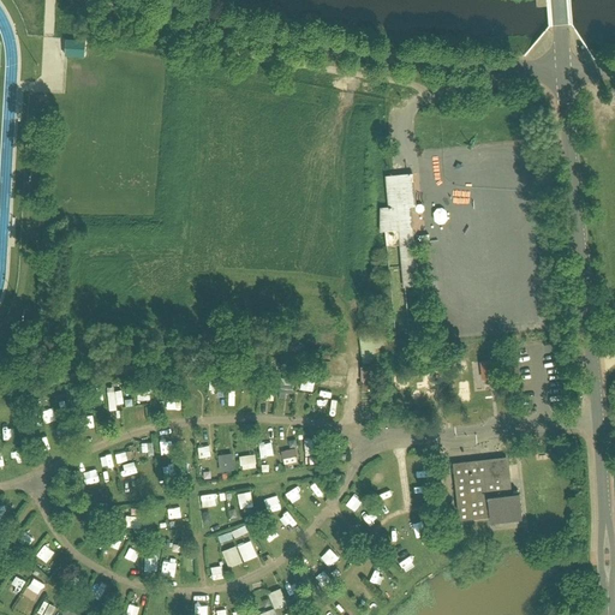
[(65,39),(65,55),(84,55),(85,39),(65,39)]
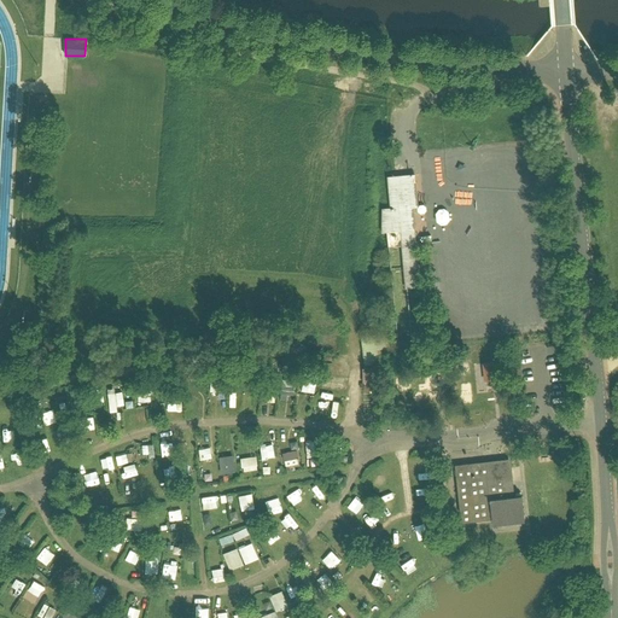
[(415,174),(386,176),(390,207),(380,208),(383,233),(388,232),(389,248),(404,246),(408,289),(421,287),(414,209),(419,208),(415,174)]
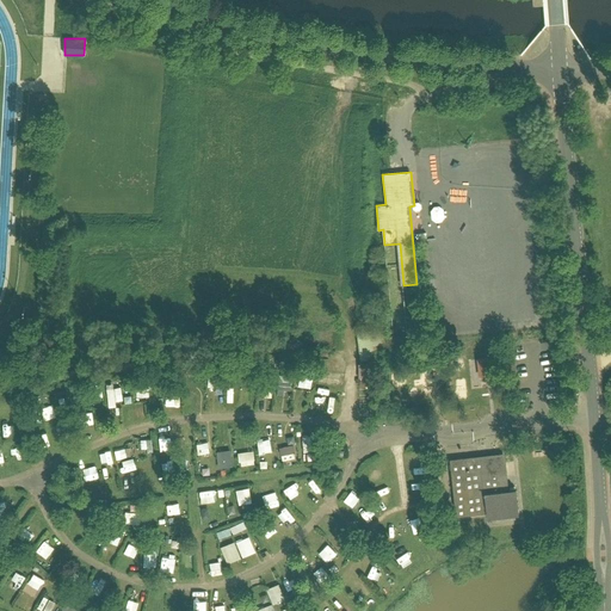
[(313,388),(314,370),(301,369),(298,387),(313,388)]
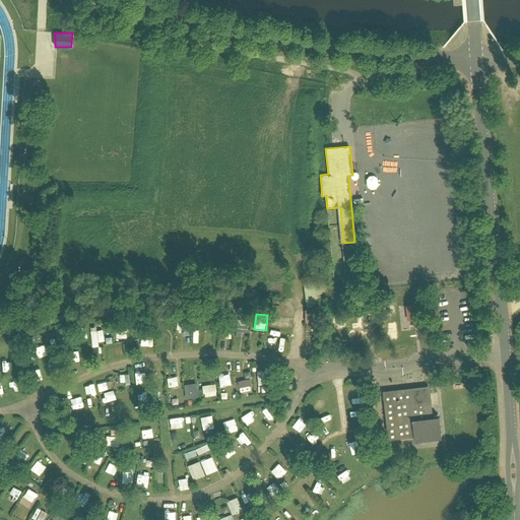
[(270,326),(288,328),(289,319),(271,316),(270,326)]
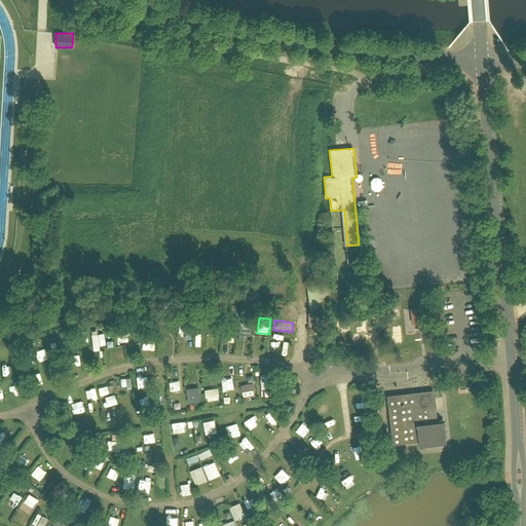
[(192,333),(193,321),(180,321),(179,333),(192,333)]
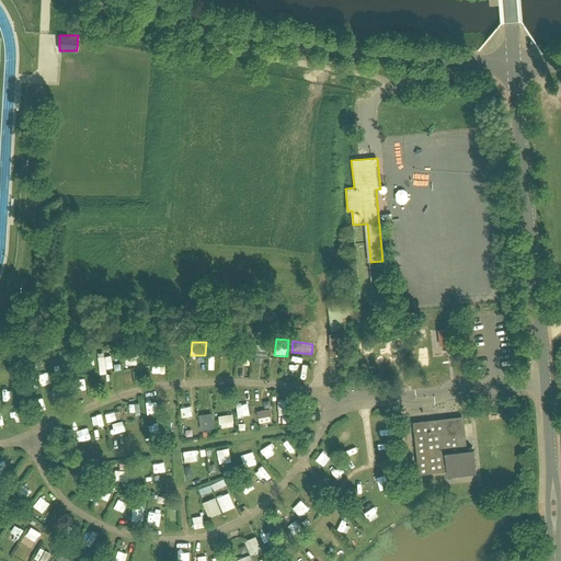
[(255,359),(267,361),(268,345),(255,344),(255,359)]
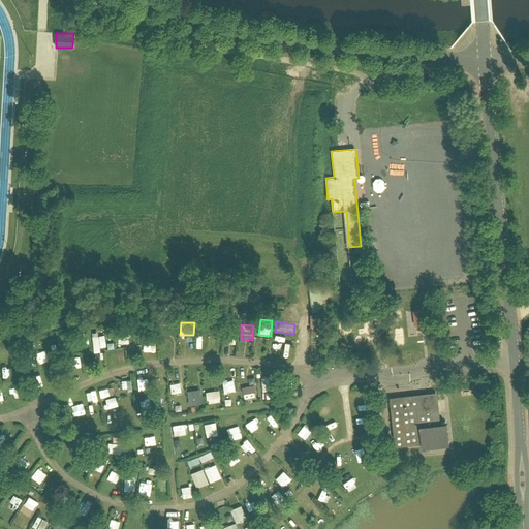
[(98,332),(92,332),(93,352),(101,351),(100,346),(106,346),(105,335),(98,335),(98,332)]
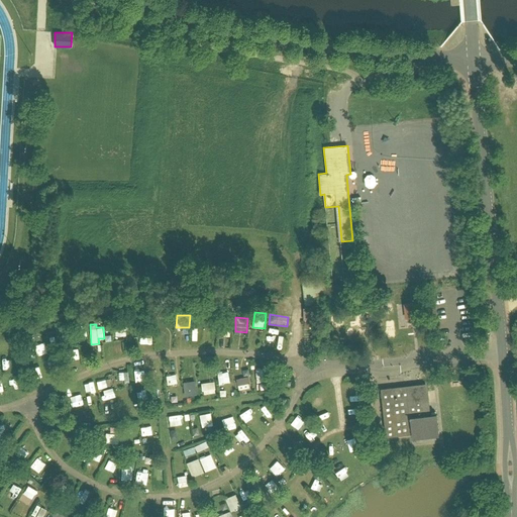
[(115,335),(128,334),(127,324),(114,325),(115,335)]
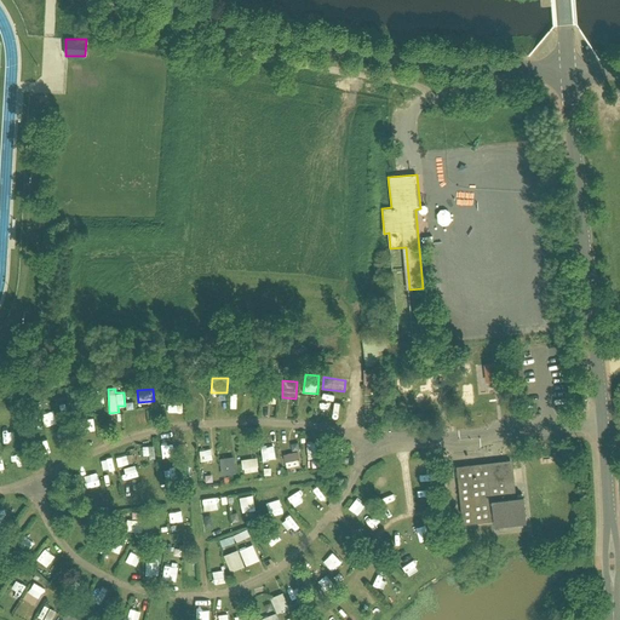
[(308,458),(321,457),(320,441),(306,442),(308,458)]
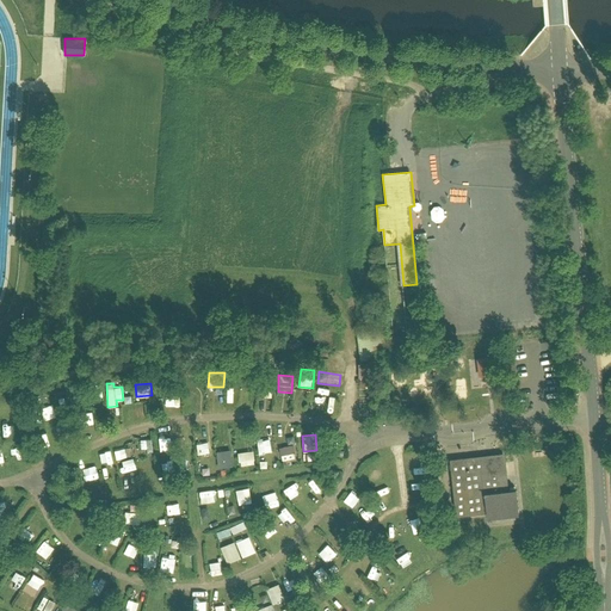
[(258,439),(259,454),(272,452),(271,438),(258,439)]
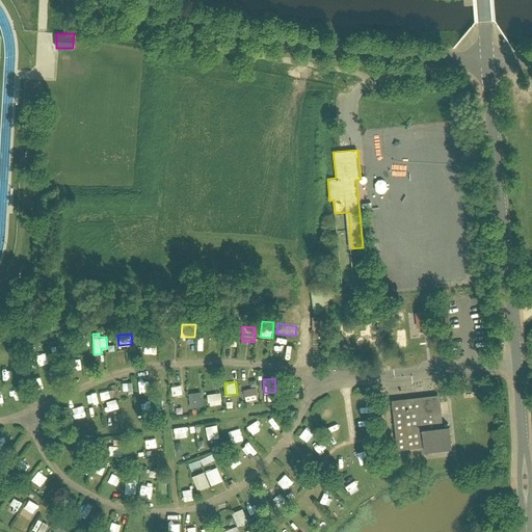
[(183,394),(182,384),(171,386),(173,395),(183,394)]
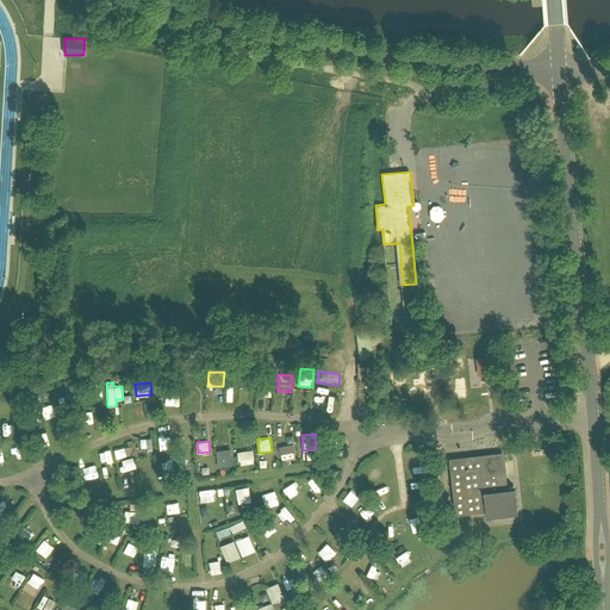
[(294,443),(279,446),(281,460),(297,458),(294,443)]
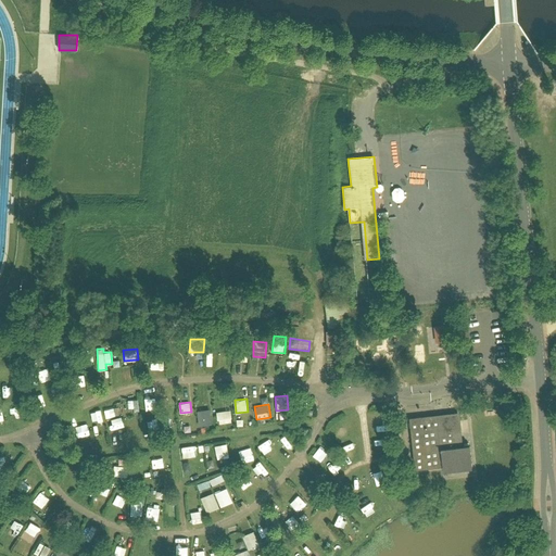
[(199,426),(212,424),(210,408),(197,411),(199,426)]
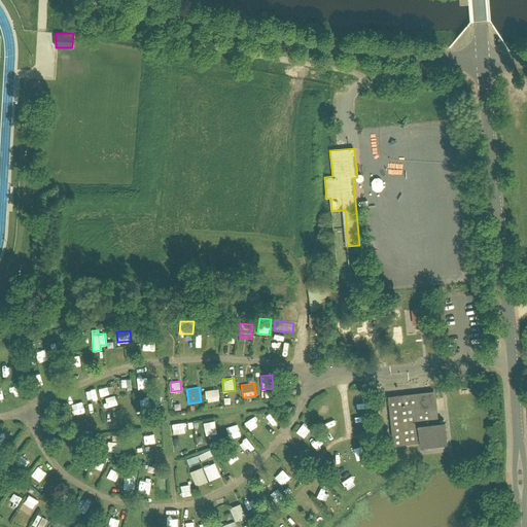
[(207,400),(219,399),(219,388),(206,389),(207,400)]
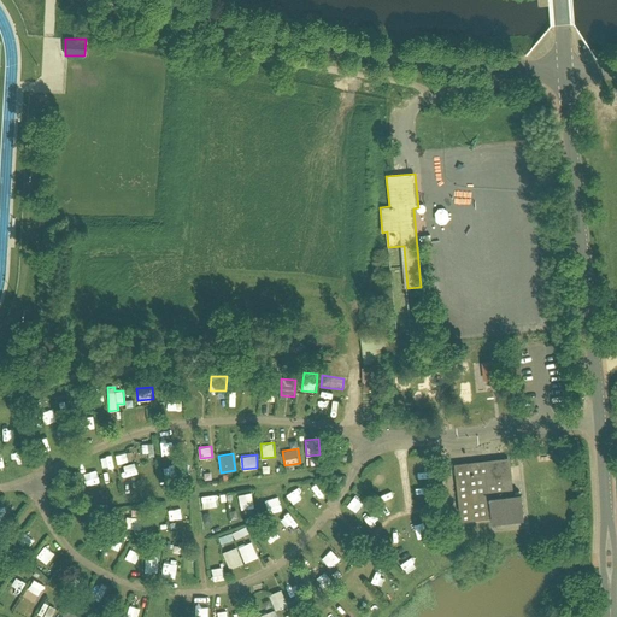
[(510,458),(456,463),(462,518),(491,516),(492,524),(526,522),(523,492),(513,492),(510,458)]
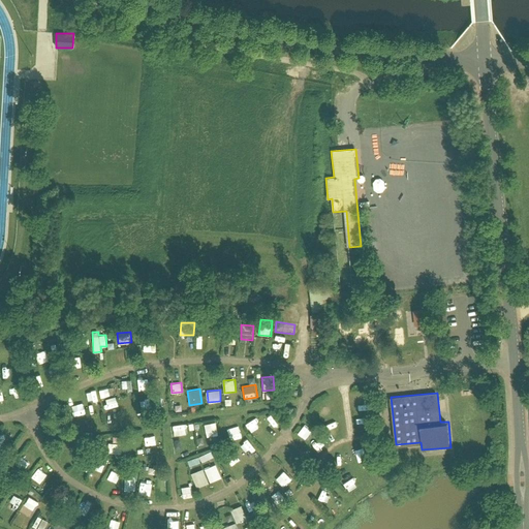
[(256,437),(265,430),(256,421),(248,428),(256,437)]
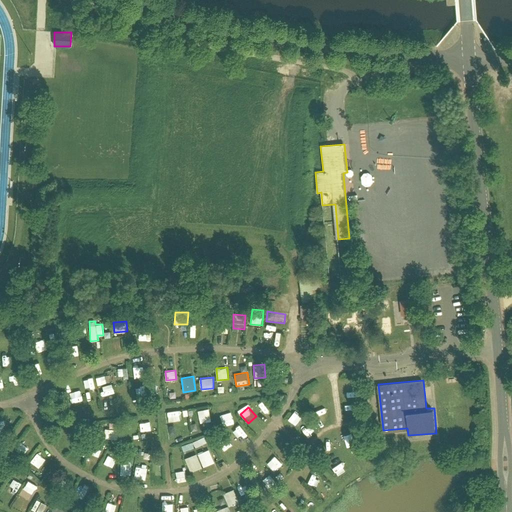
[(200,423),(211,421),(210,408),(198,409),(200,423)]
